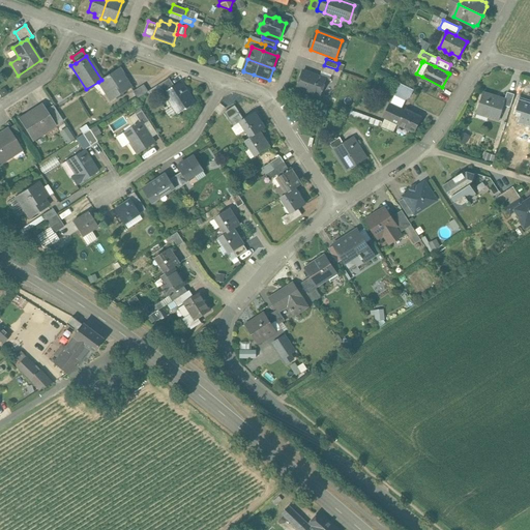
[(342,72),(324,65),(322,71),(340,78),(342,72)]
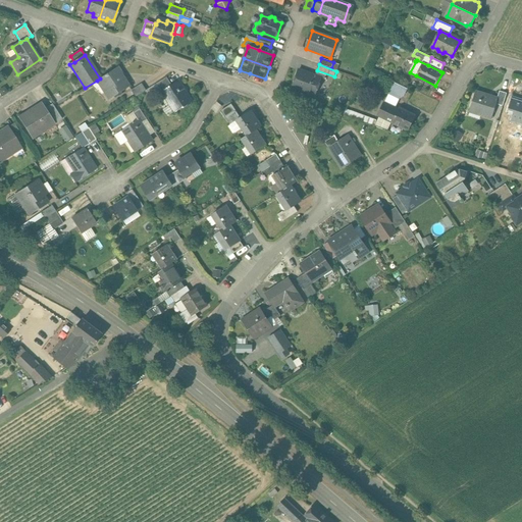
[(100,79),(97,81),(109,100),(129,87),(117,67),(100,79)]
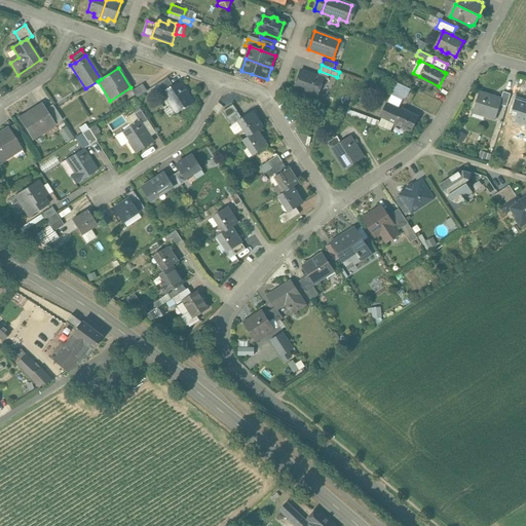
[(241,70),(236,69),(234,75),(250,80),(252,74),(241,71),(241,70)]
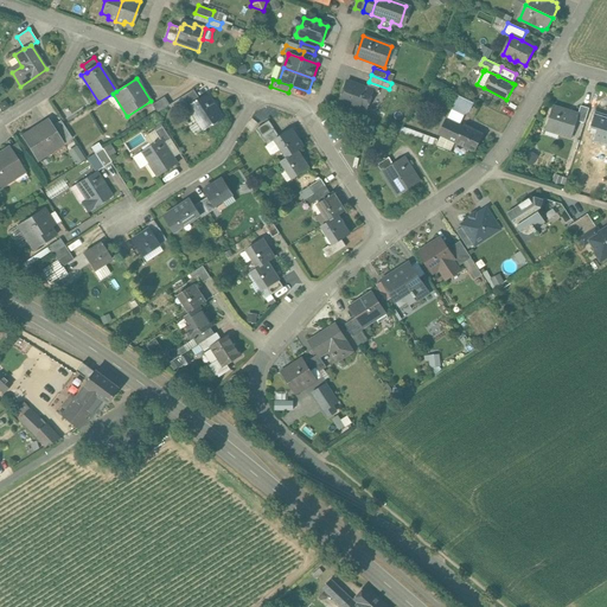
[(374,91),(346,82),(340,101),(366,110),(374,91)]
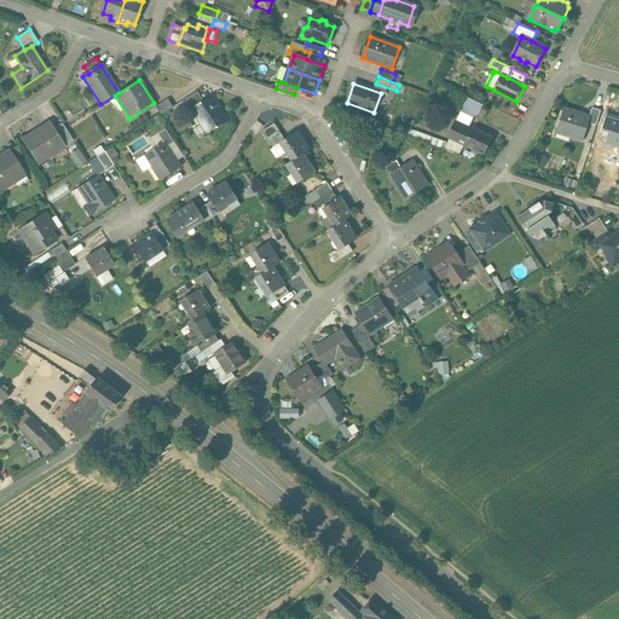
[(197,92),(185,99),(191,109),(203,100),(197,92)]
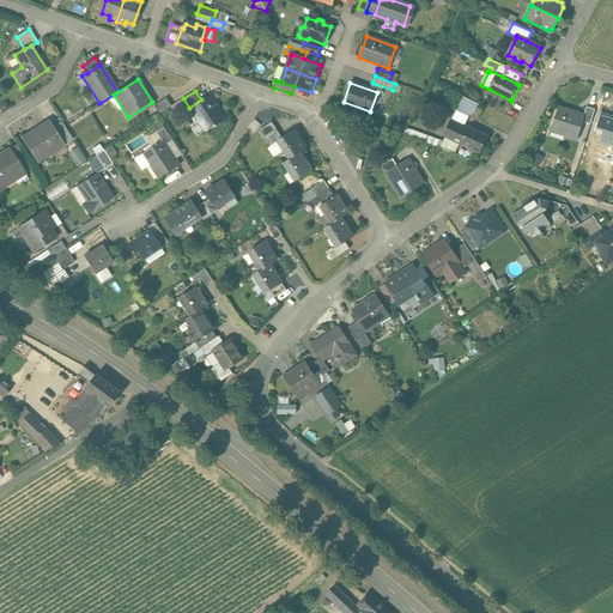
[(201,99),(189,108),(206,133),(226,120),(210,95),(201,99)]
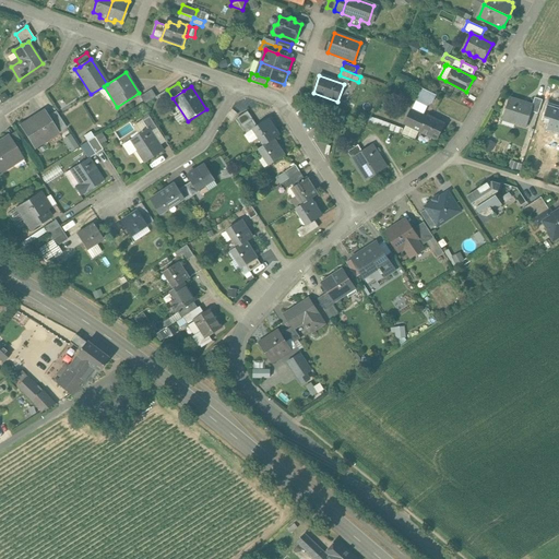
[(428,106),(433,104),(437,95),(421,88),(416,102),(428,106)]
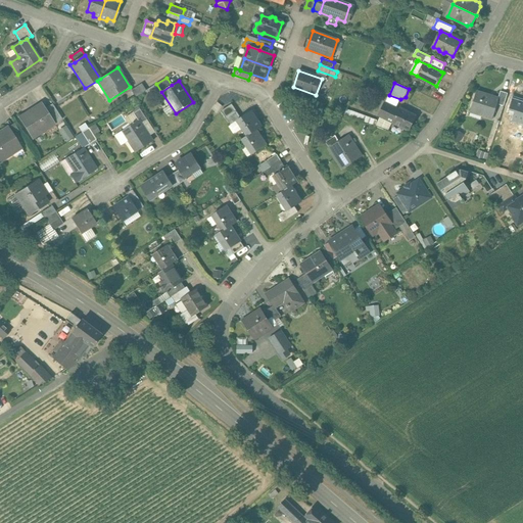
[(142,84),(132,91),(136,97),(147,91),(142,84)]
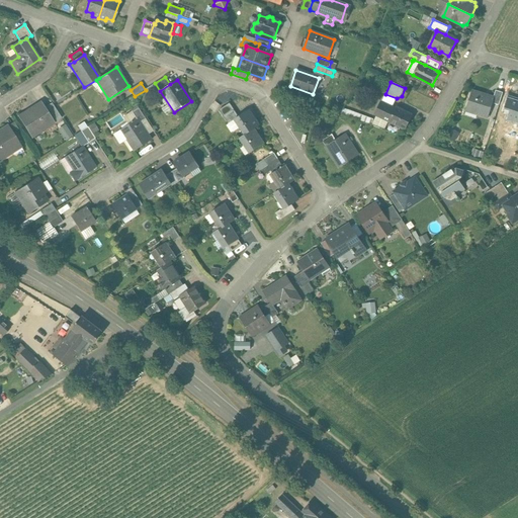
[(370,94),(359,90),(352,105),(362,110),(370,94)]
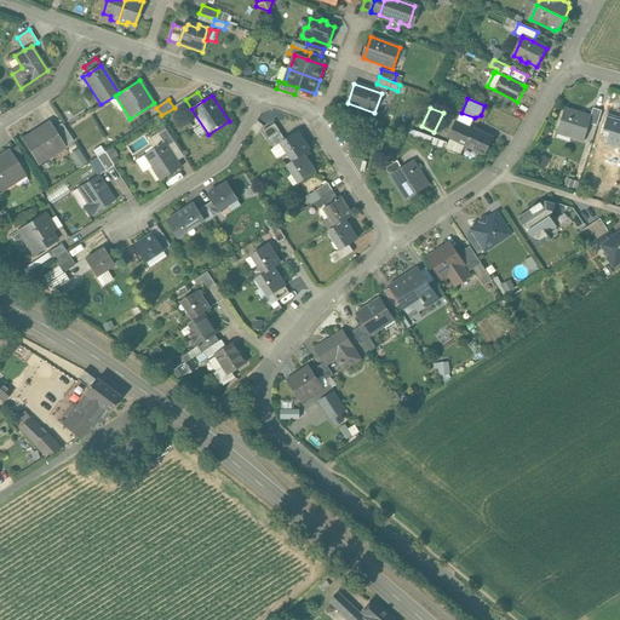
[(602,112),(593,108),(591,118),(590,124),(597,126),(602,112)]
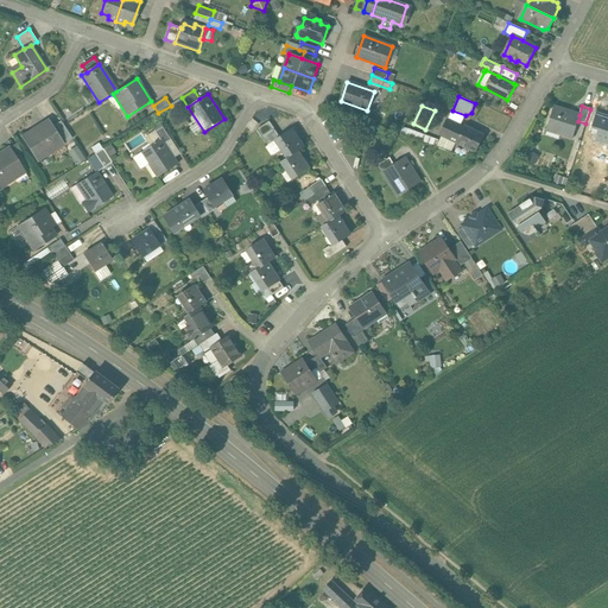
[(580,115),(553,107),(546,130),(548,130),(549,127),(561,131),(559,134),(572,138),(578,121),(580,115)]
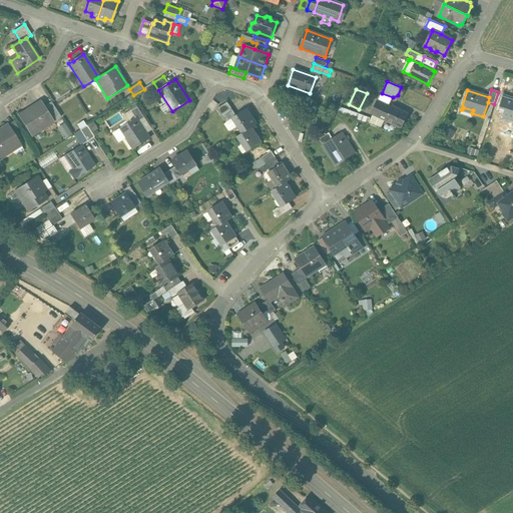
[(512,100),(503,97),(499,108),(505,109),(502,117),(512,120),(512,100)]
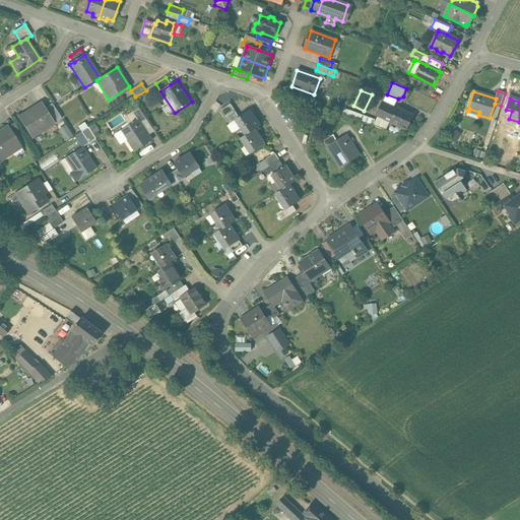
[(413,115),(398,108),(397,109),(383,102),(377,116),(406,130),(413,115)]
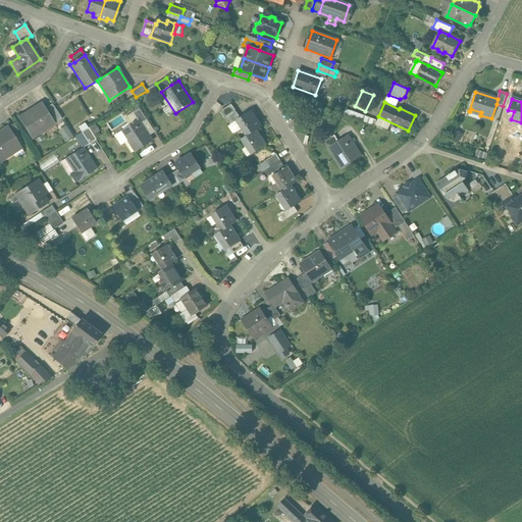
[(41,103),(18,117),(32,139),(54,124),(45,109),(41,103)]
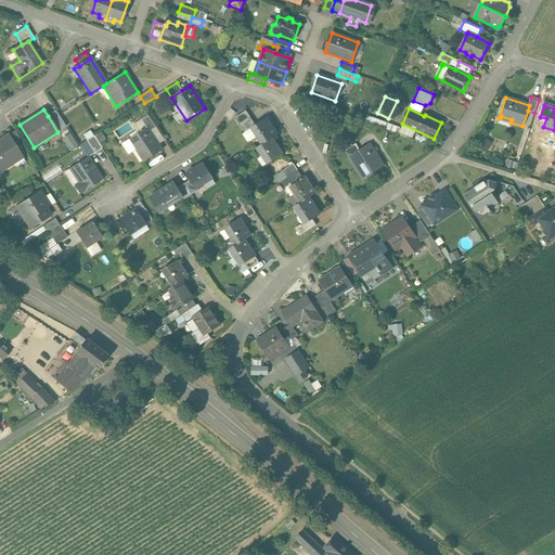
[(66,127),(55,111),(48,116),(57,132),(66,127)]
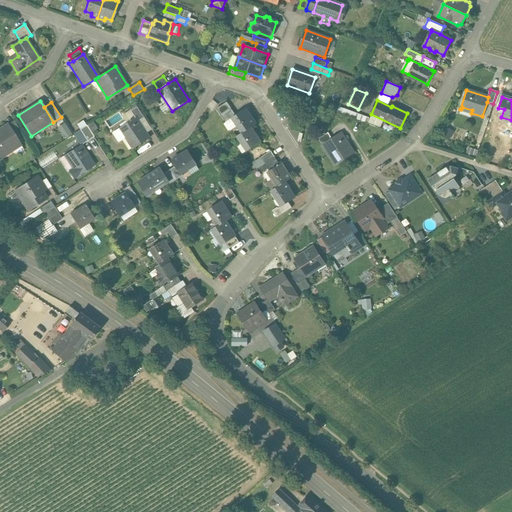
[(227,102),(217,109),(221,116),(231,109),(227,102)]
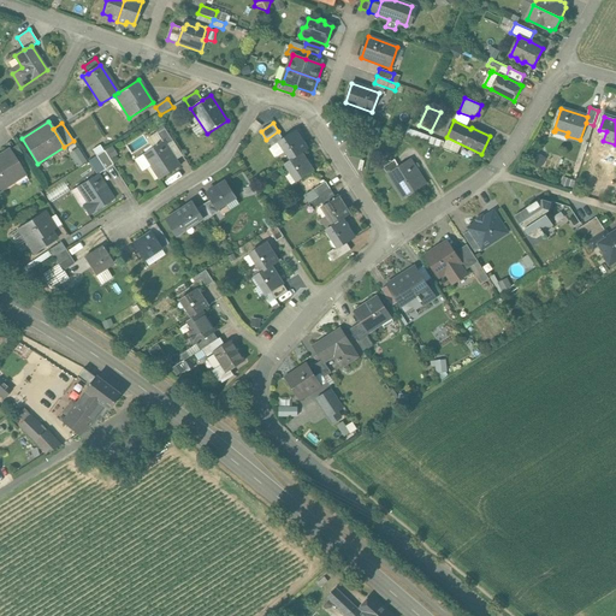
[(173,141),(165,129),(158,134),(164,142),(164,141),(166,146),(173,141)]
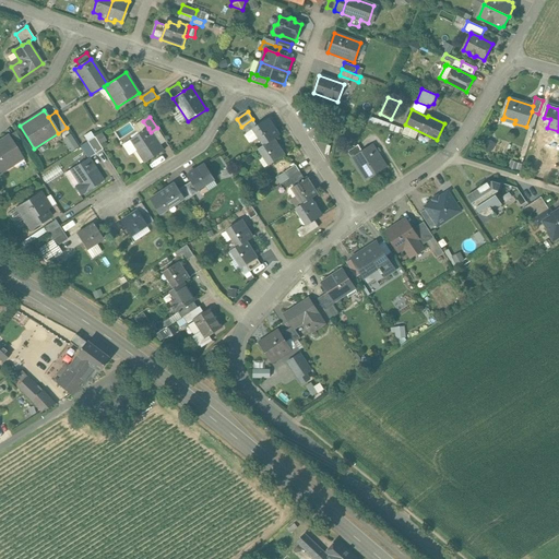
[(370,117),(367,123),(401,135),(403,129),(370,117)]
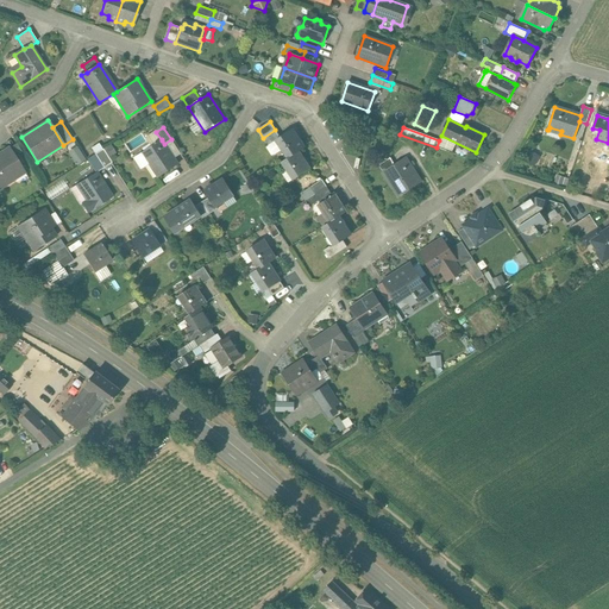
[(275,130),(263,138),(269,146),(277,140),(276,140),(281,138),(275,130)]
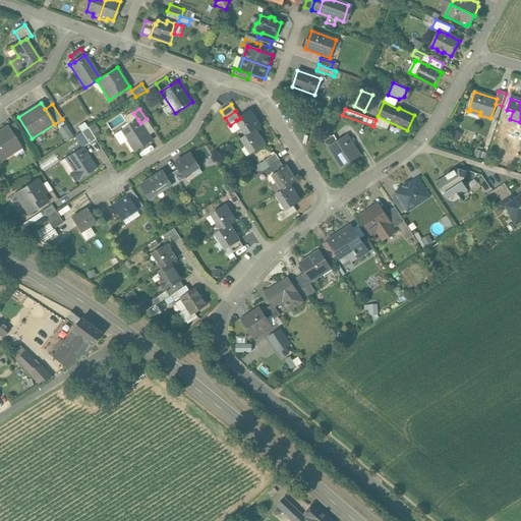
[(261,126),(250,111),(240,118),(236,120),(237,120),(230,125),(235,132),(241,128),(246,135),(255,129),(261,126)]
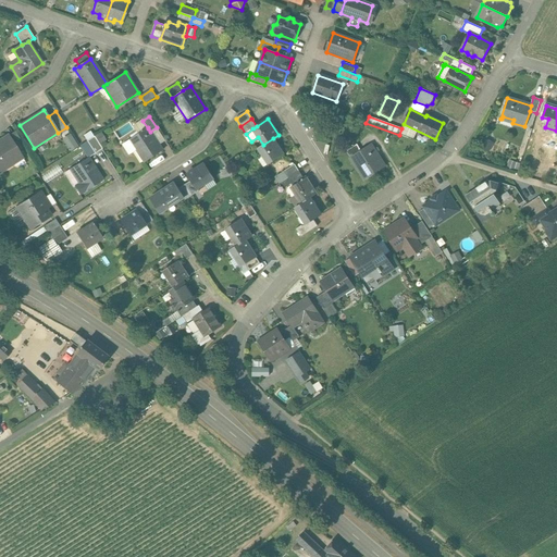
[(150,132),(148,127),(148,128),(131,139),(124,144),(124,146),(128,153),(131,153),(137,150),(145,162),(163,150),(150,132)]
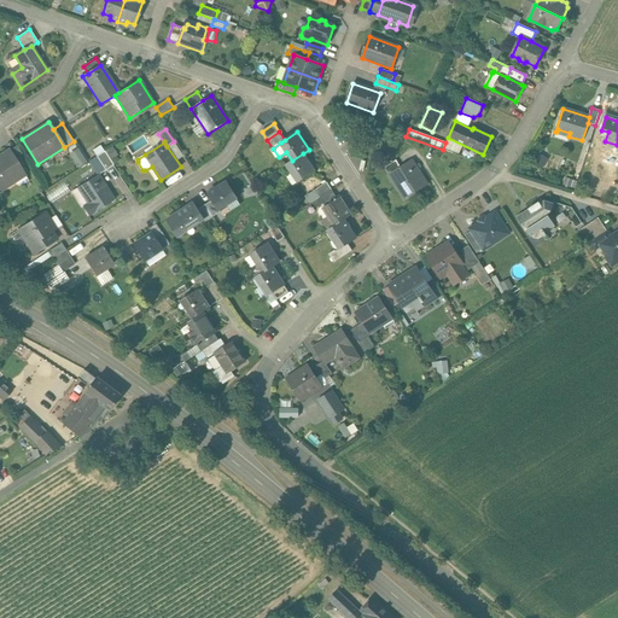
[(112,145),(105,150),(110,158),(117,153),(112,145)]
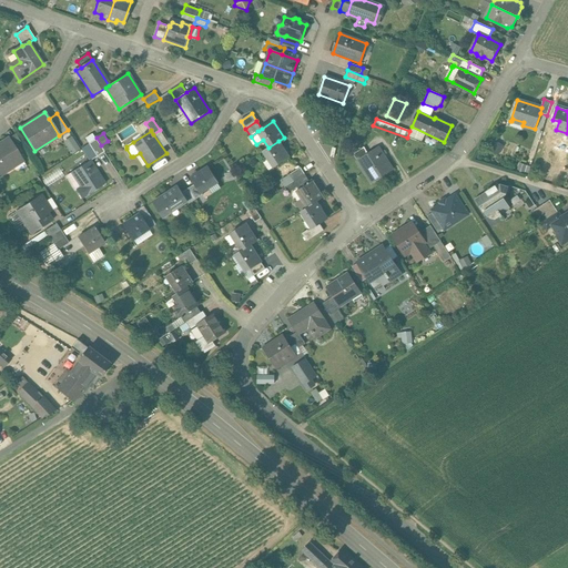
[(63,142),(72,155),(80,150),(71,137),(63,142)]
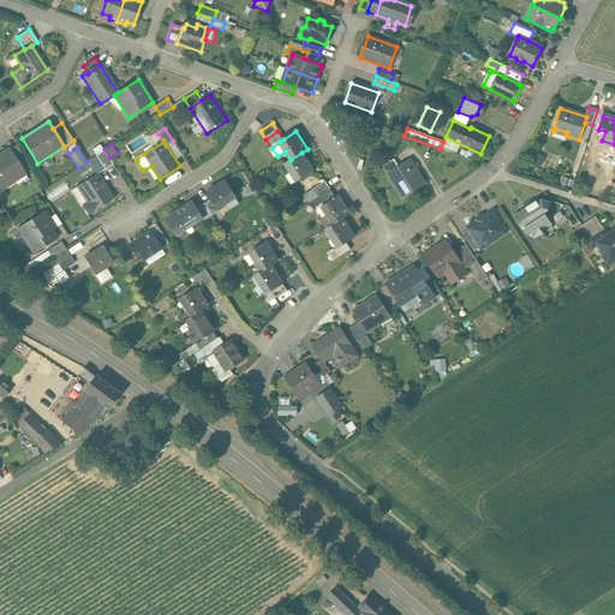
[(10,149),(0,155),(0,190),(25,174),(10,149)]
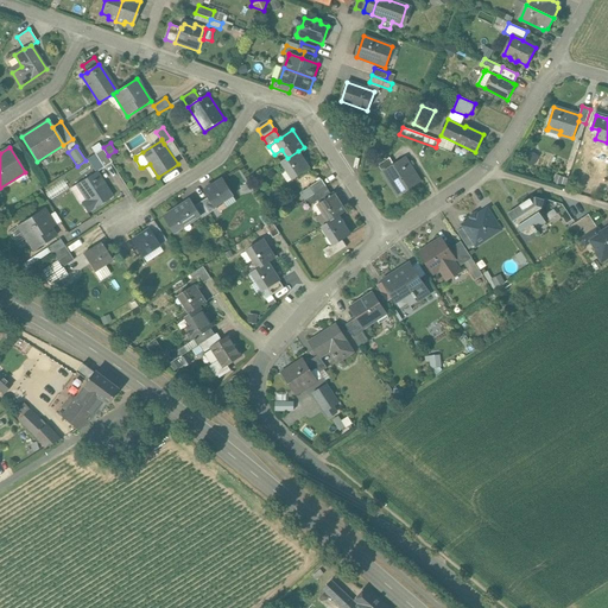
[(112,163),(103,149),(95,154),(103,168),(112,163)]
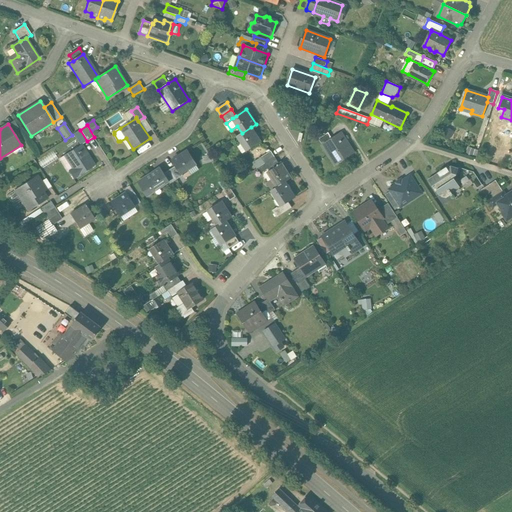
[(261,142),(251,127),(242,133),(237,136),(247,151),(261,142)]
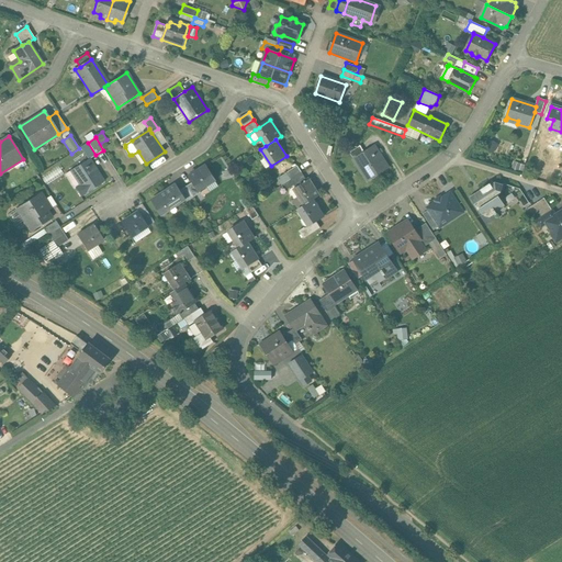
[(96,155),(88,143),(85,145),(92,158),(96,155)]
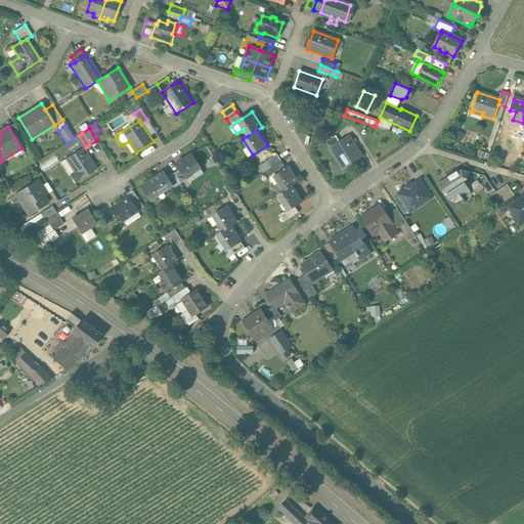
[(336,136),(325,142),(330,148),(340,141),(336,136)]
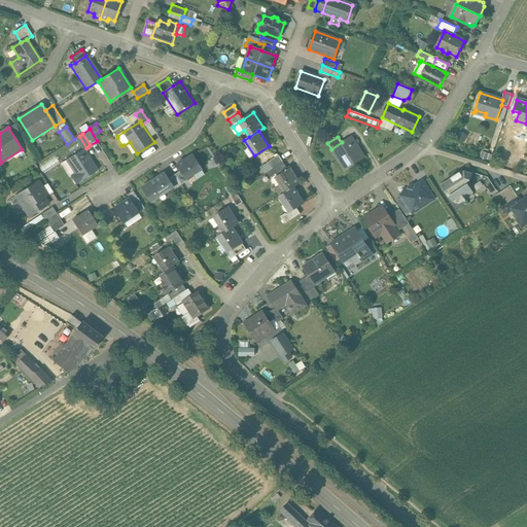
[(331,149),(337,159),(340,156),(348,169),(364,157),(351,137),(342,142),(331,149)]
